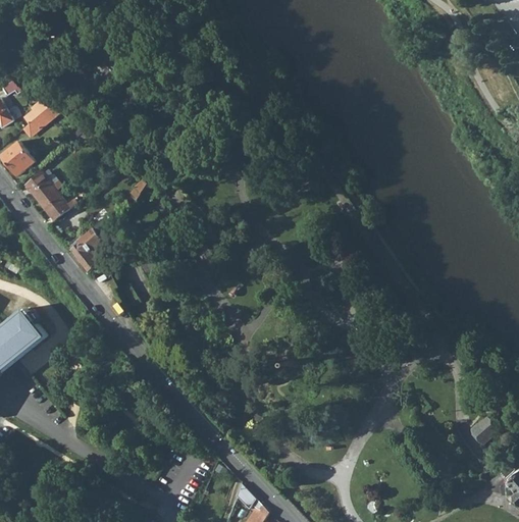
[(12,81),(1,88),(6,96),(13,91),(16,95),(21,91),(12,81)]
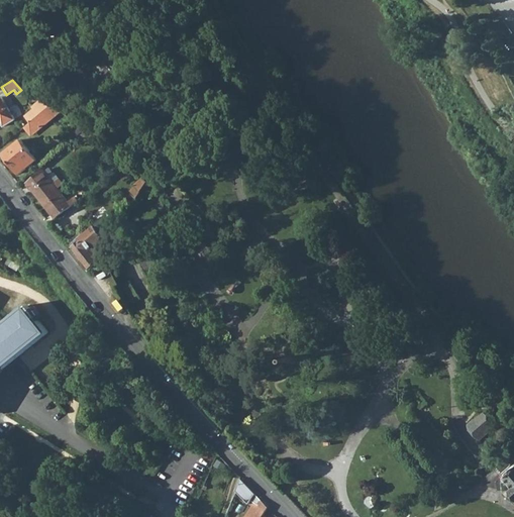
[(1,126),(12,120),(0,100),(0,125),(1,126)]
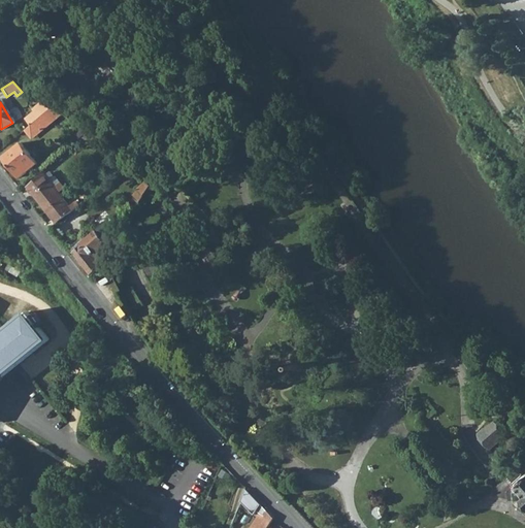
[(43,111),(39,106),(31,113),(35,119),(43,111)]
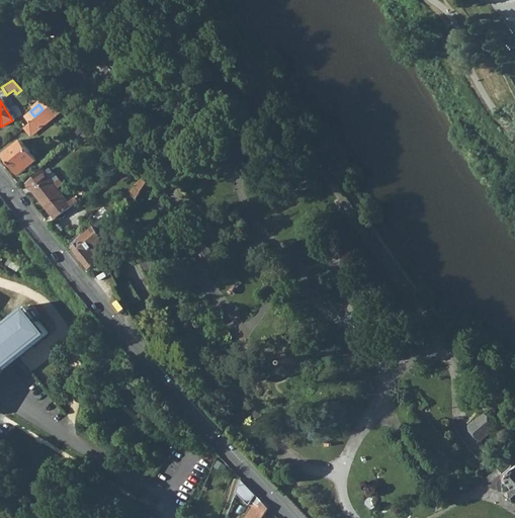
[(24,124),(29,132),(55,110),(48,106),(43,109),(34,116),(24,124)]
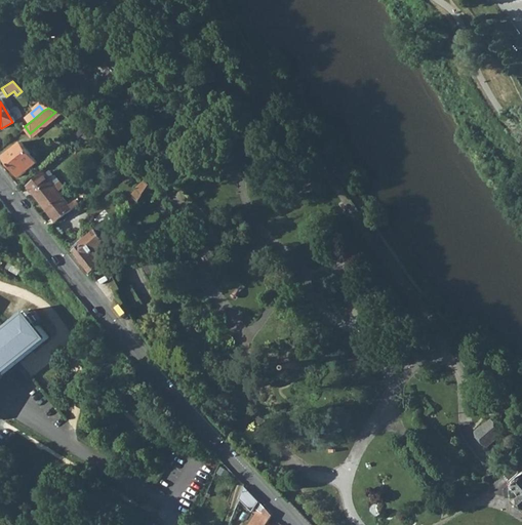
[(76,127),(66,135),(72,142),(79,136),(84,132),(76,127)]
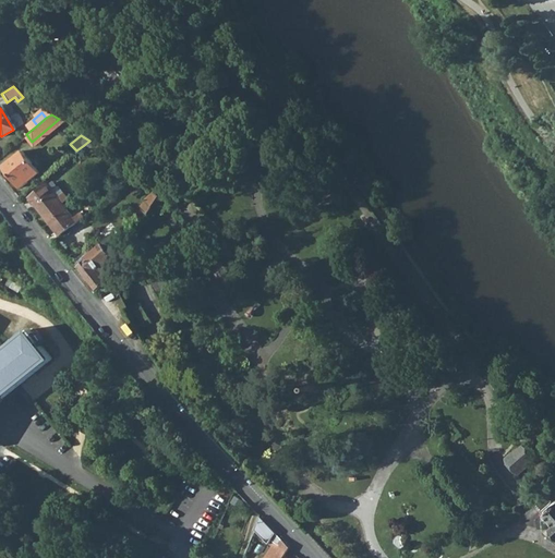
[(84,145),(99,155),(101,150),(89,141),(84,145)]
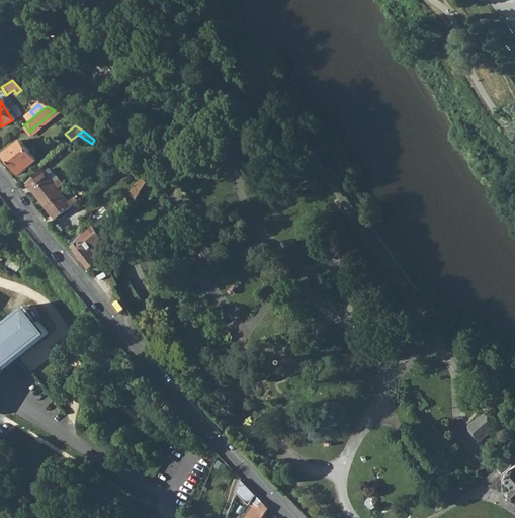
[(16,174),(32,160),(18,143),(2,157),(16,174)]
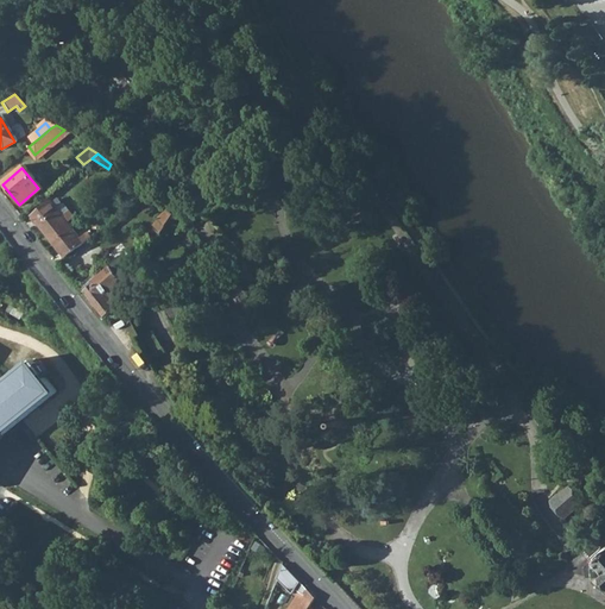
[(87,238),(83,232),(76,238),(63,220),(65,219),(63,217),(68,213),(60,203),(54,208),(48,201),(29,217),(62,258),(87,238)]
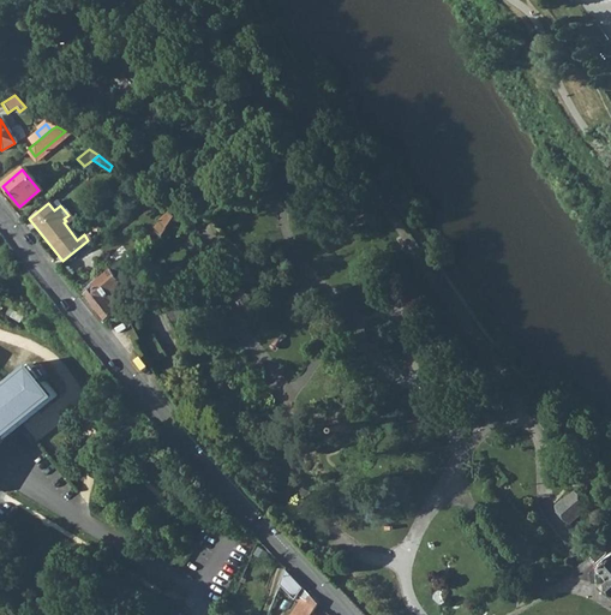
[(175,216),(168,210),(157,220),(160,222),(166,230),(175,216)]
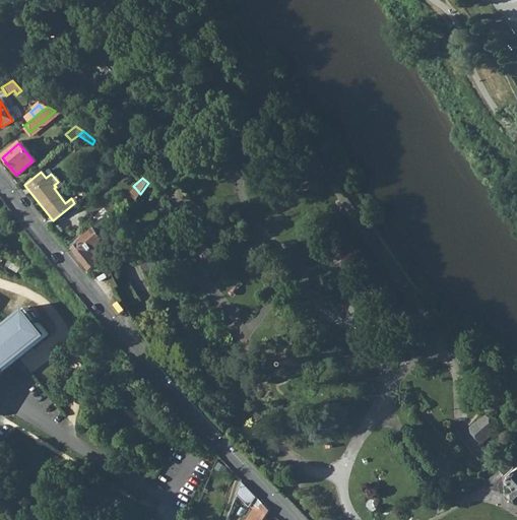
[(140,194),(135,188),(130,193),(129,192),(123,198),(131,206),(136,200),(140,194)]
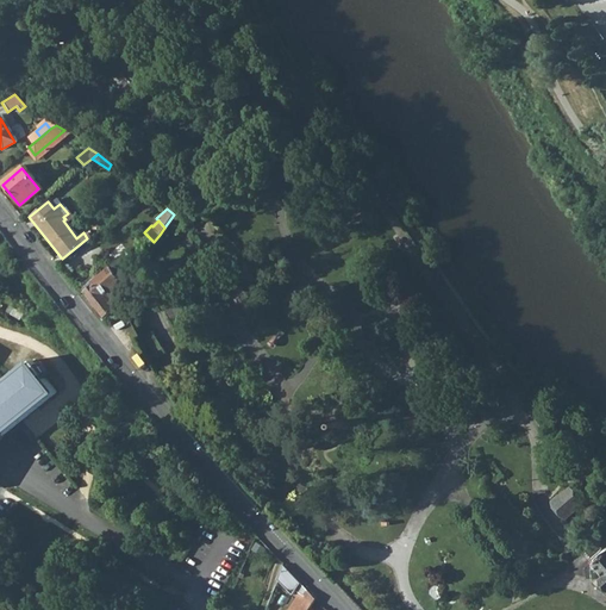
[(107,268),(82,288),(105,317),(118,307),(119,280),(120,280),(119,279),(123,271),(124,269),(125,268),(117,259),(106,267),(107,268)]
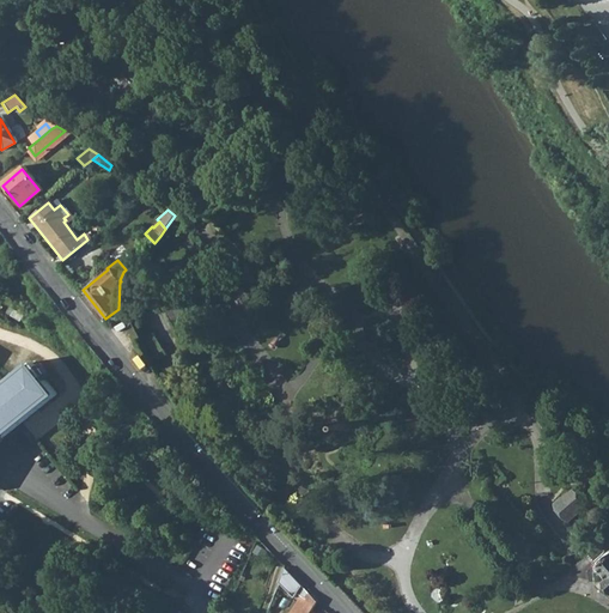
[(239,308),(249,299),(235,284),(226,292),(239,308)]
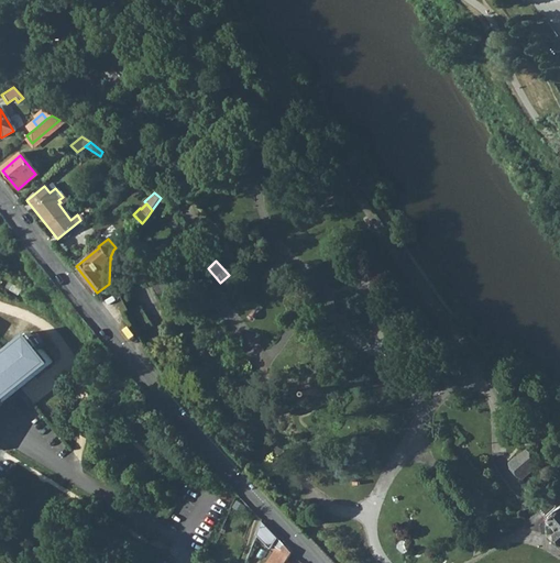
[(142,333),(151,327),(138,309),(129,315),(142,333)]
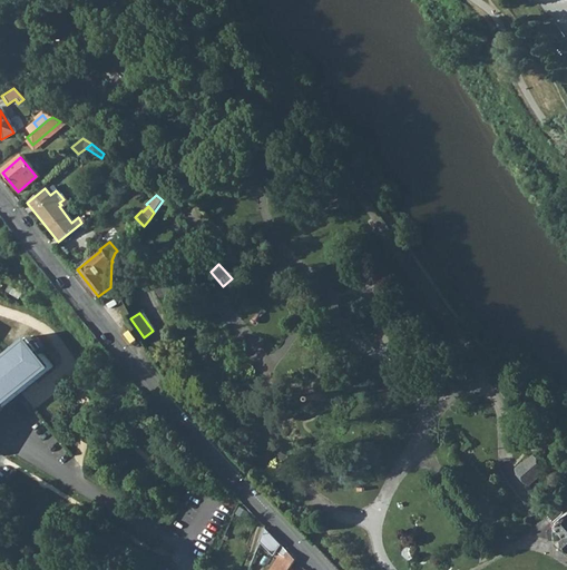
[(28,337),(10,352),(33,381),(51,365),(28,337)]
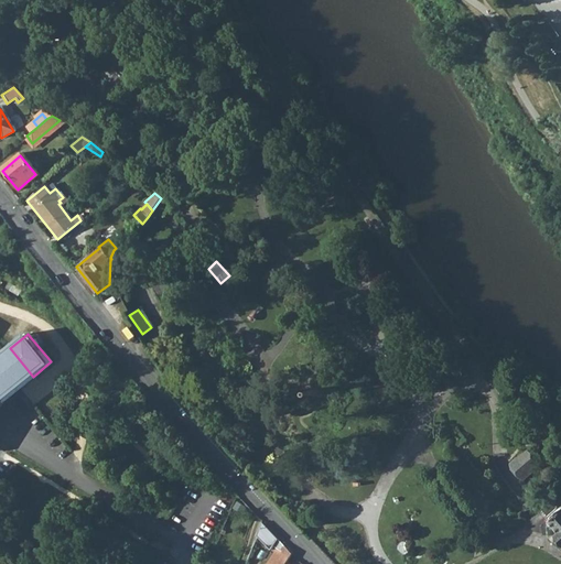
[(0,403),(18,389),(33,377),(10,348),(0,356),(0,403)]
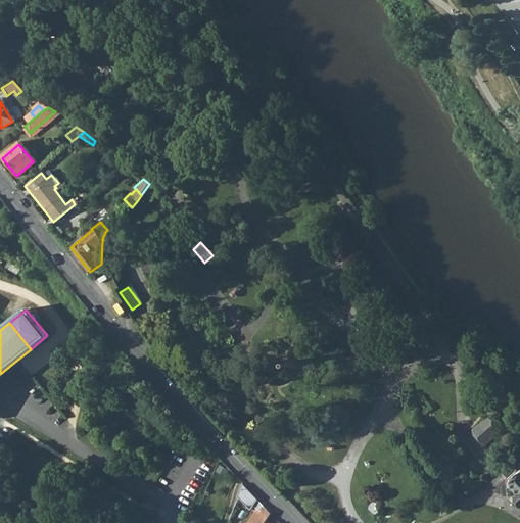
[(484,443),(498,431),(486,418),(473,429),(484,443)]
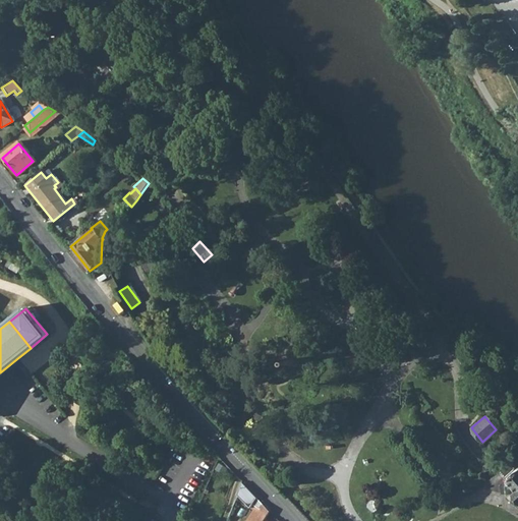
[(224,474),(227,467),(218,457),(213,468),(224,474)]
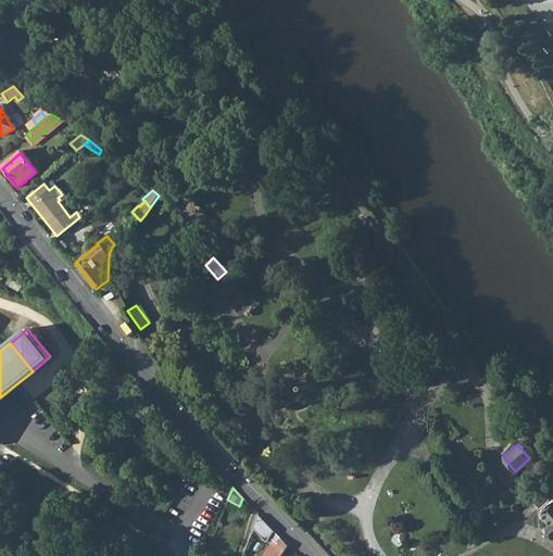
[(552,502),(542,513),(552,522),(550,525),(551,526),(550,527),(552,530),(552,502)]
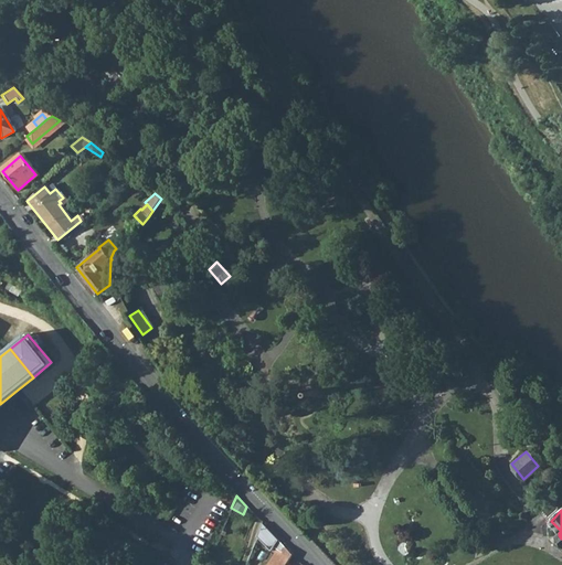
[(269,550),(276,539),(262,523),(256,535),(269,550)]
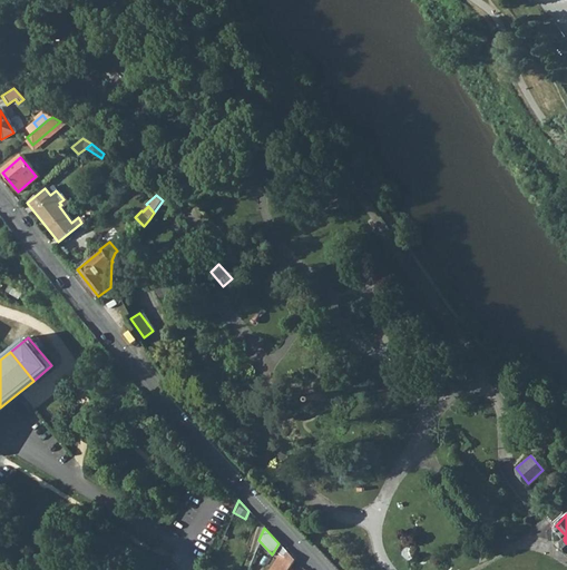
[(281,558),(272,569),(286,569),(287,569),(293,559),(285,550),(281,558)]
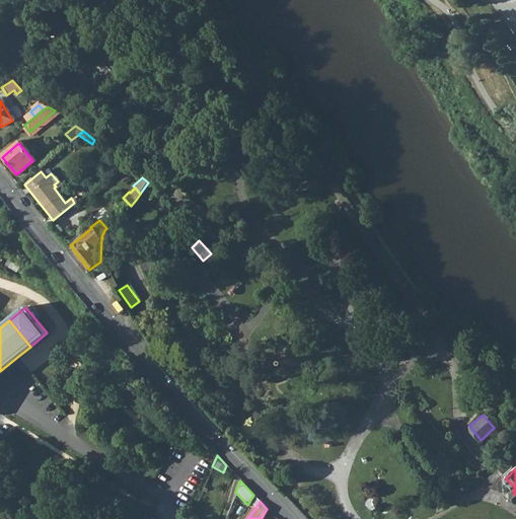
[(243,518),(247,518),(255,508),(252,506),(243,518)]
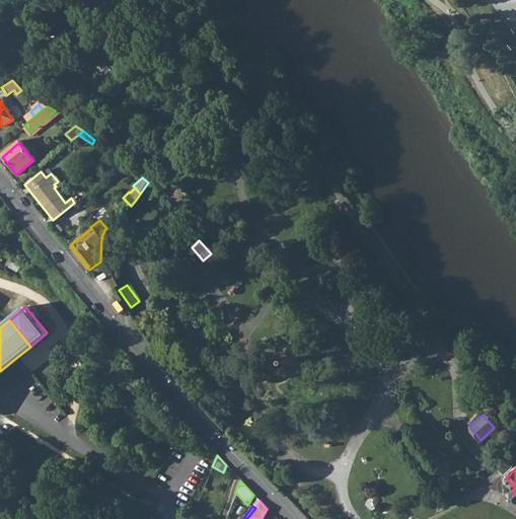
All buildings are outlined.
